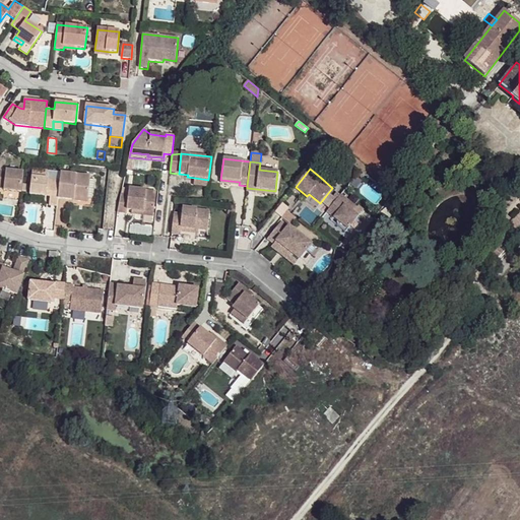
[(4,190),(21,192),(23,172),(6,170),(6,174),(4,190)]
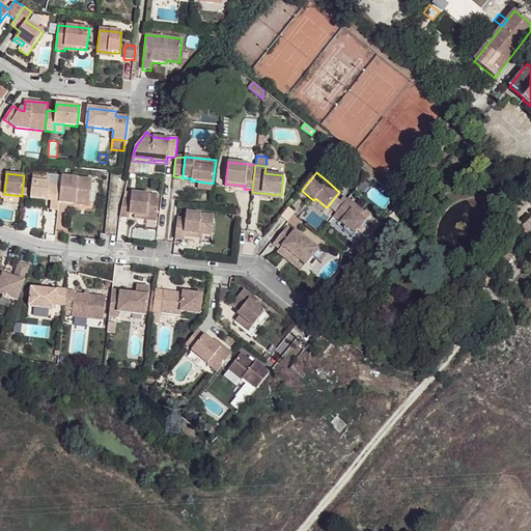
[(58,211),(59,203),(61,185),(48,184),(49,174),(33,173),(30,199),(51,201),(50,210),(58,211)]
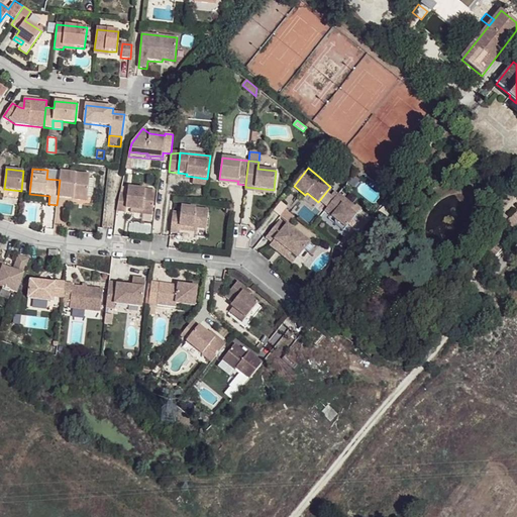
[(324,171),(319,177),(330,187),(336,180),(324,171)]
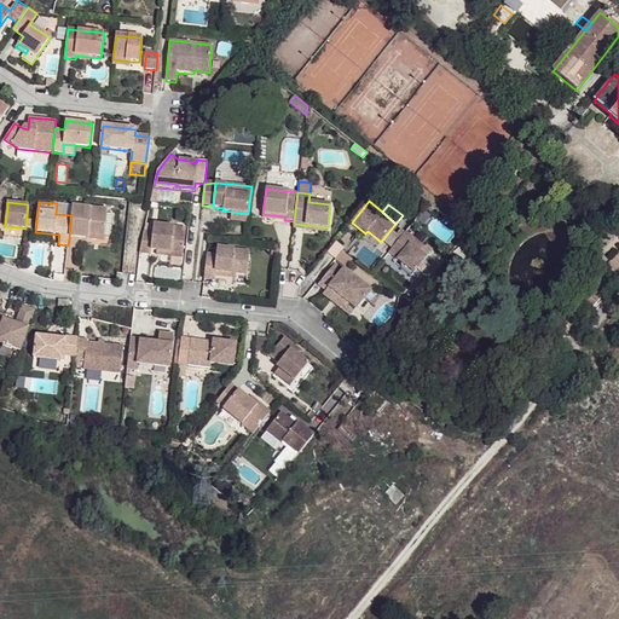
[(73,206),(69,237),(87,238),(87,235),(104,237),(106,214),(108,209),(73,206)]
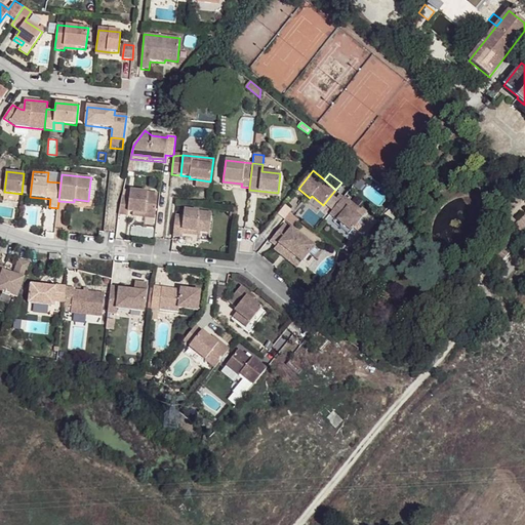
[(209,189),(210,182),(197,179),(196,188),(209,189)]
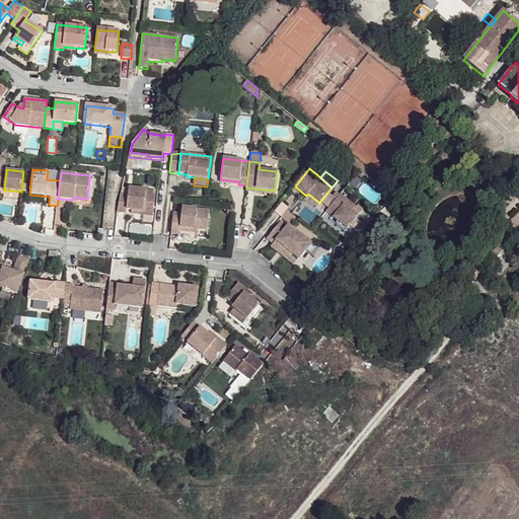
[(121,194),(117,212),(127,213),(127,210),(132,210),(153,213),(155,192),(129,189),(128,195),(121,194)]
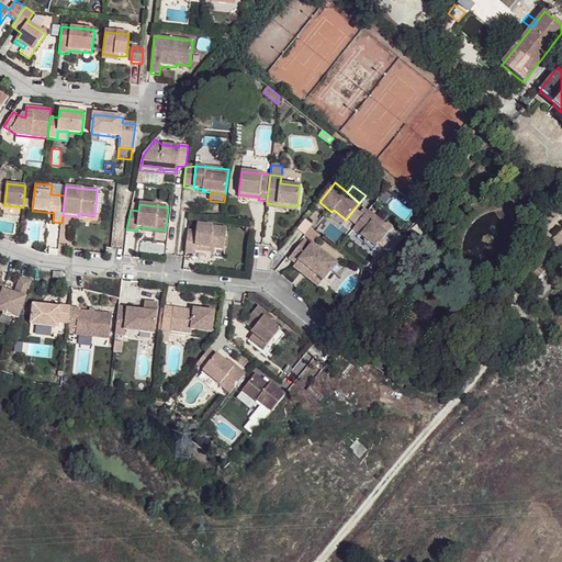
[(368,211),(352,231),(364,239),(361,242),(373,251),(392,226),(388,223),(385,225),(368,211)]
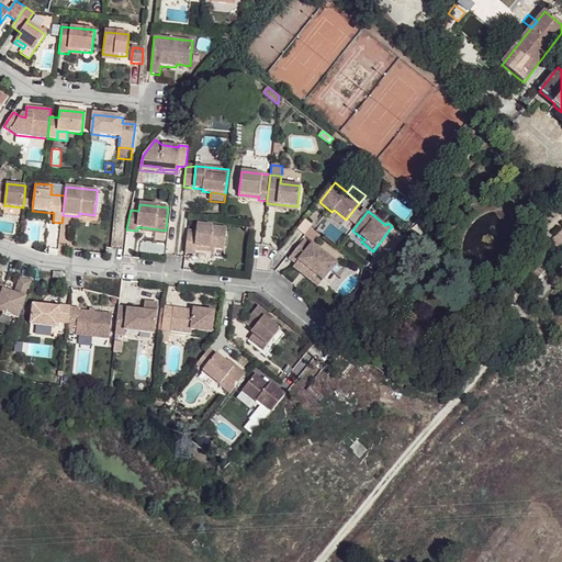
[(197,232),(188,231),(186,254),(194,255),(194,250),(195,246),(214,248),(224,249),(226,229),(198,226),(197,232)]
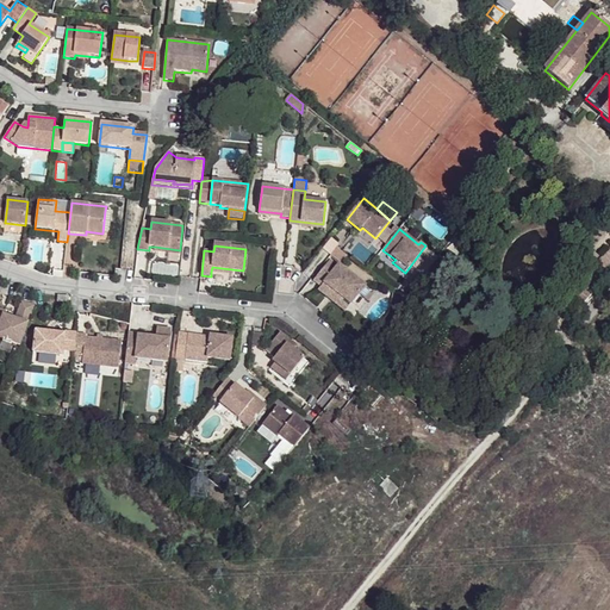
[(609,246),(580,281),(582,282),(590,290),(609,265),(609,246)]
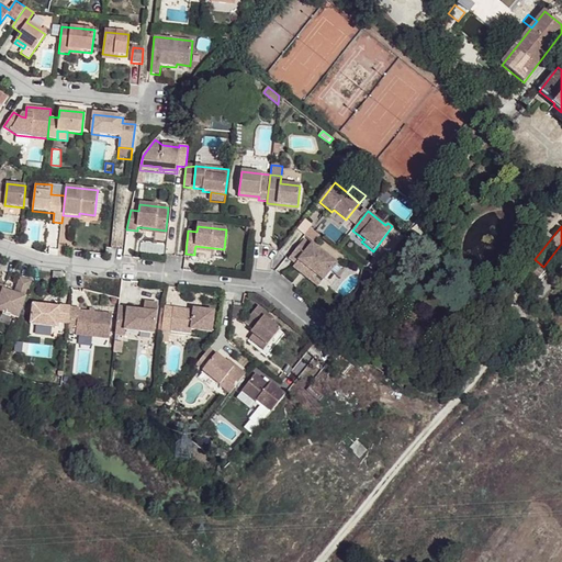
[(310,228),(304,235),(314,243),(319,236),(310,228)]
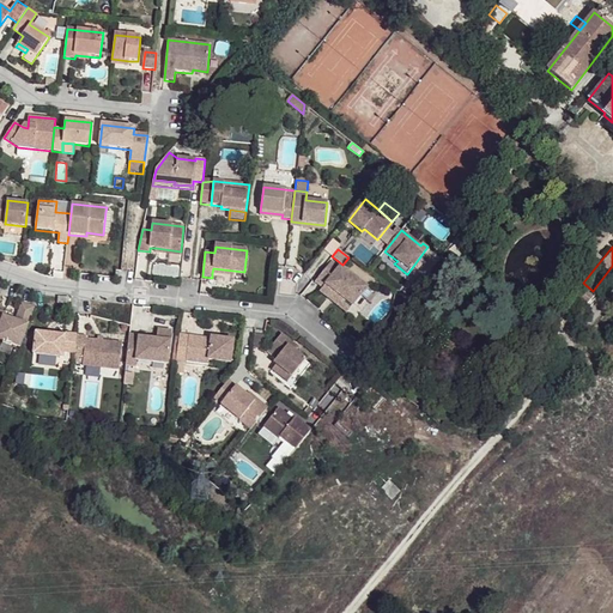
[(332,261),(315,283),(323,289),(326,285),(352,307),(360,296),(368,289),(340,266),(339,268),(332,261)]
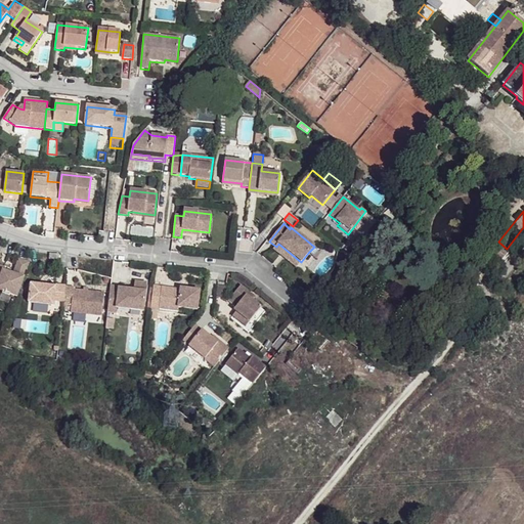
[(498,264),(510,252),(507,249),(499,243),(488,256),(498,264)]
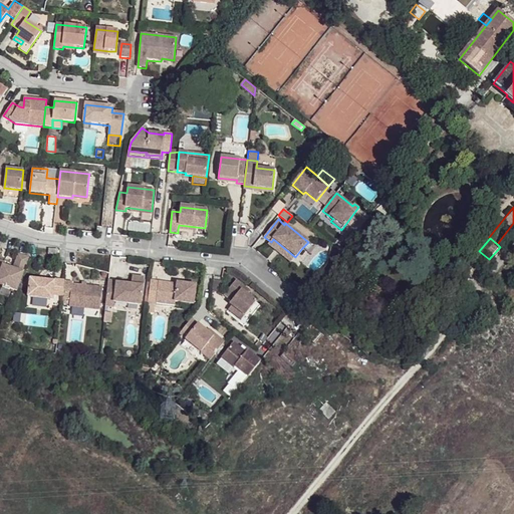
[(273,239),(271,242),(268,245),(290,263),(295,257),(273,239)]
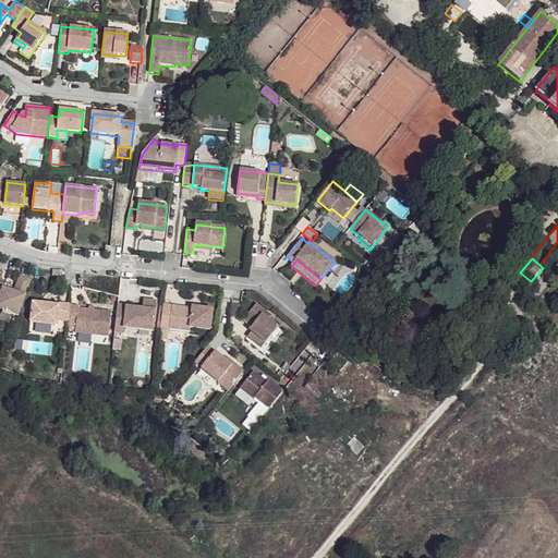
[(335,263),(328,269),(336,276),(342,268),(335,263)]
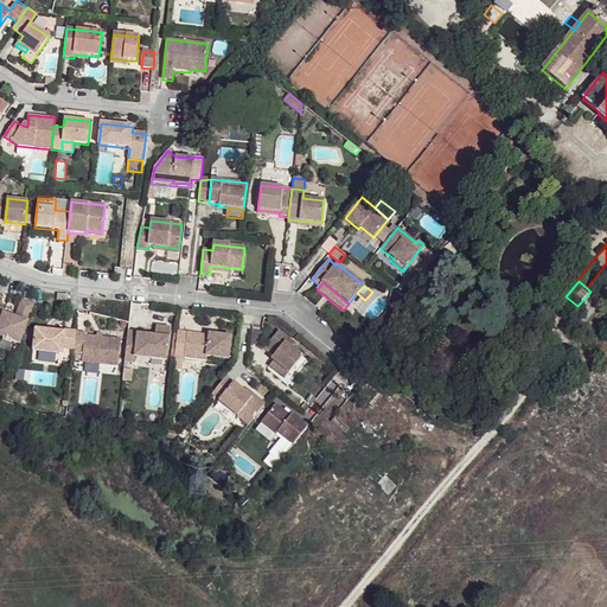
[(16,318),(19,319),(20,312),(30,315),(33,305),(23,300),(16,318)]
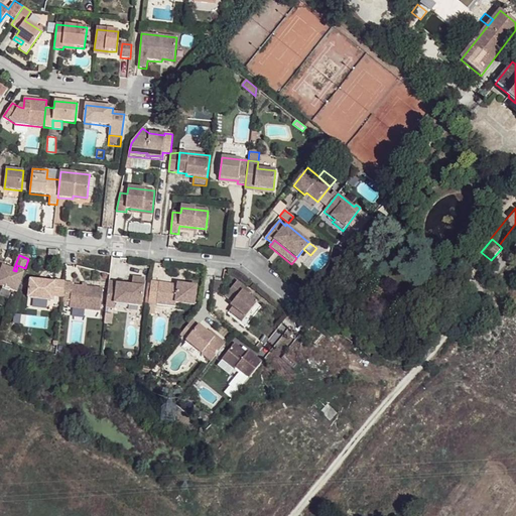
[(4,263),(0,261),(0,286),(17,292),(25,268),(17,265),(16,271),(13,270),(3,266),(4,263)]
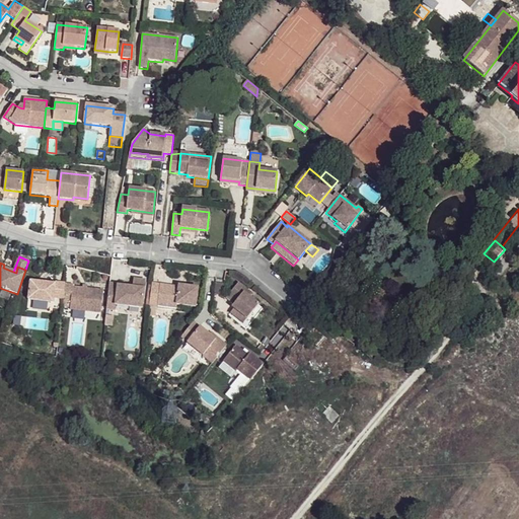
[(134,279),(133,288),(118,286),(119,284),(109,283),(106,309),(115,310),(116,305),(142,308),(145,281),(134,279)]
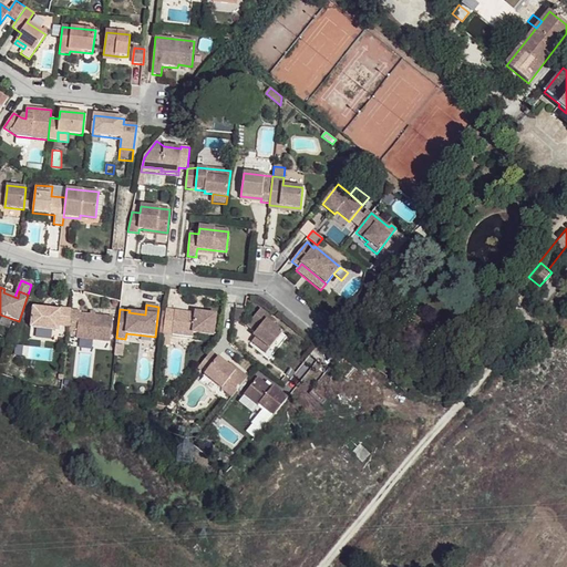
[(71,310),(71,309),(60,308),(60,311),(33,308),(31,328),(59,331),(59,326),(69,328),(71,310)]
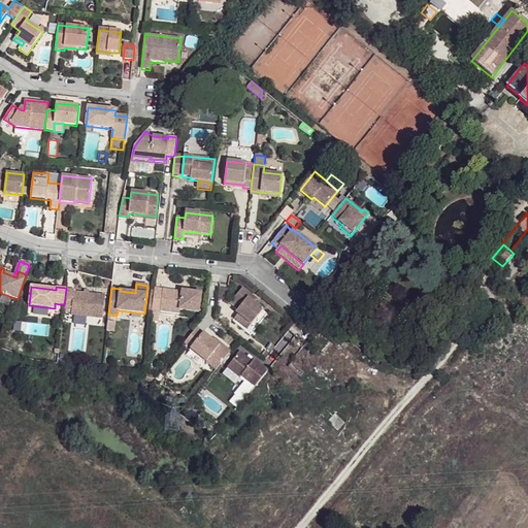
[(253,302),(248,298),(251,295),(242,288),(230,303),(238,309),(236,312),(238,315),(251,325),(263,309),(253,302)]
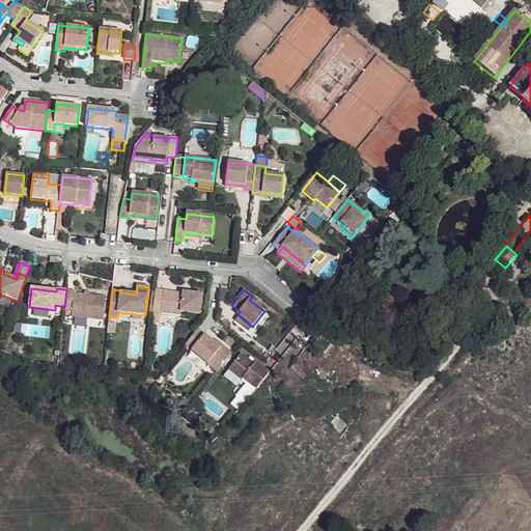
[(75,291),(66,290),(64,307),(73,307),(72,314),(72,316),(103,320),(106,298),(75,294),(75,291)]
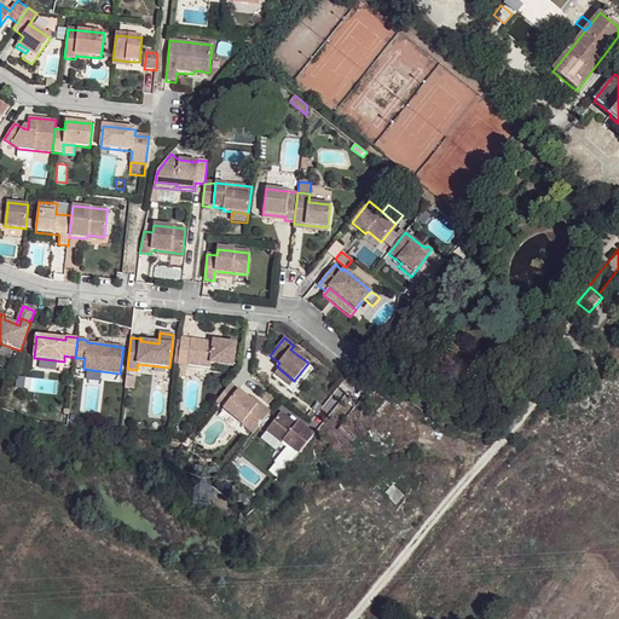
[(236,343),(221,341),(220,345),(213,343),(183,339),(179,365),(187,366),(187,365),(209,369),(210,364),(233,366),(236,343)]
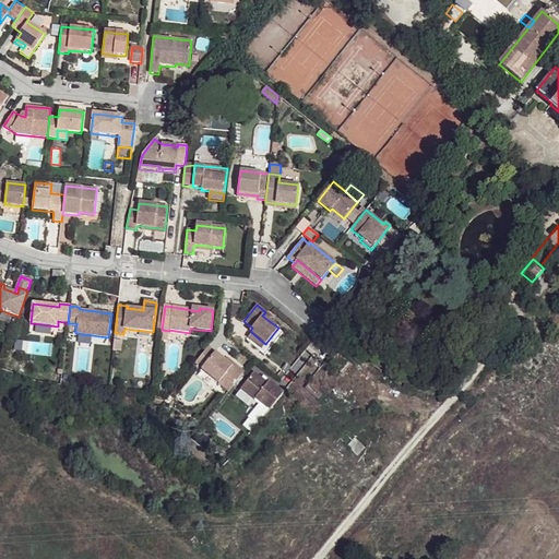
[(265,344),(252,333),(248,337),(262,348),(265,344)]
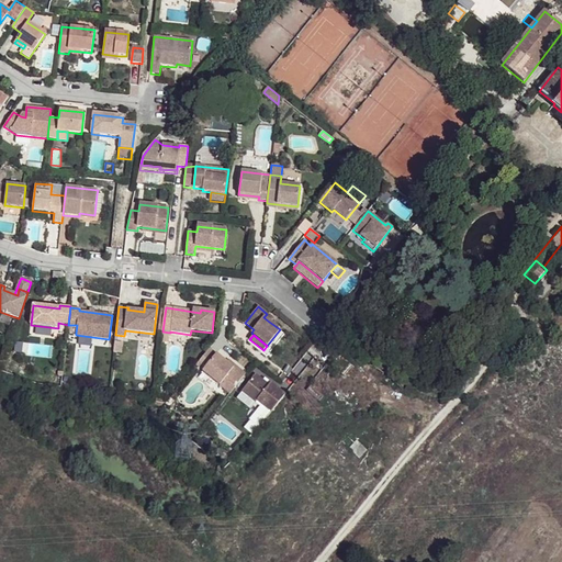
[(195,366),(202,371),(216,353),(210,348),(195,366)]
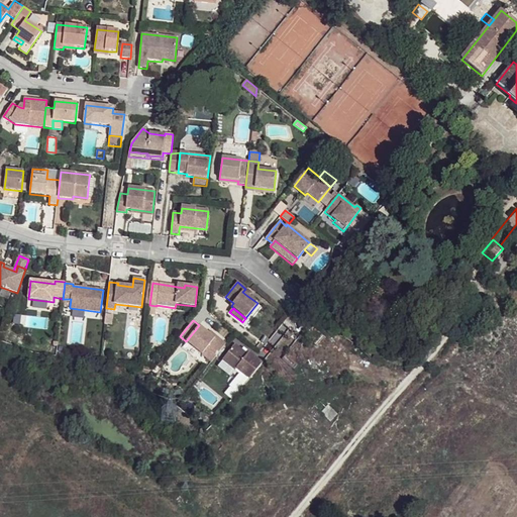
[(215,356),(225,344),(216,336),(214,338),(208,333),(199,325),(186,341),(202,354),(206,349),(215,356)]
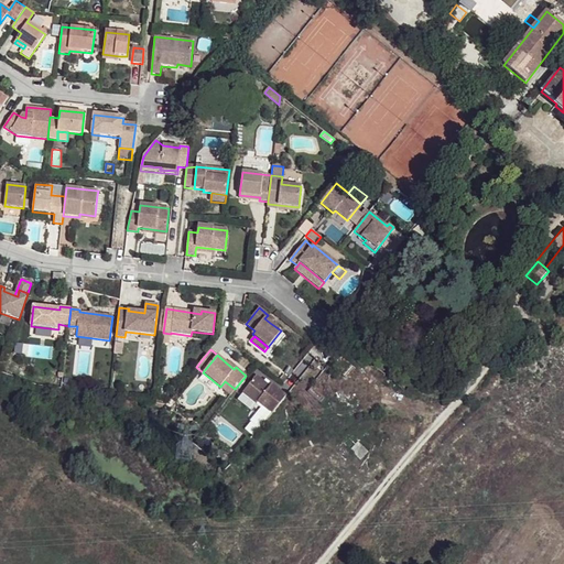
[(272,413),(286,396),(272,384),(270,387),(264,382),(257,376),(242,393),(257,404),(258,402),(272,413)]
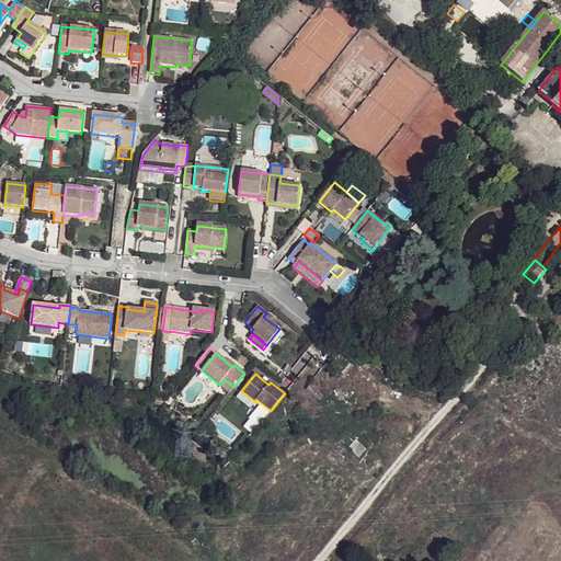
[(229,392),(233,387),(224,379),(219,385),(229,392)]
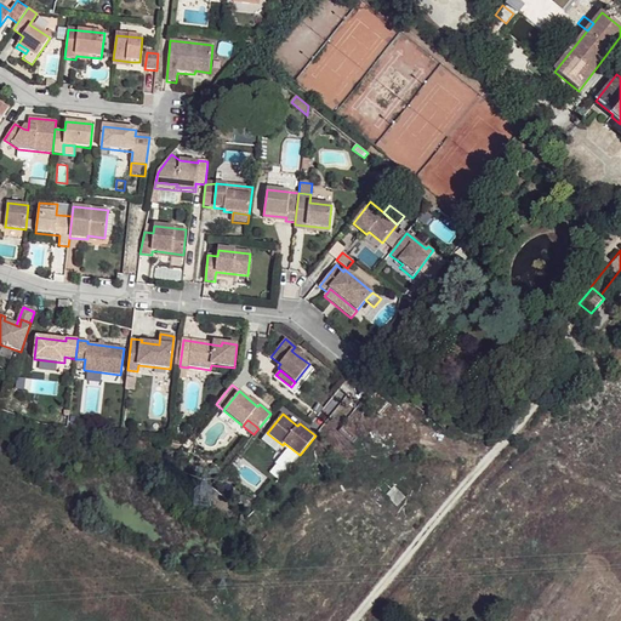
[(283,445),(267,433),(265,438),(279,450),(283,445)]
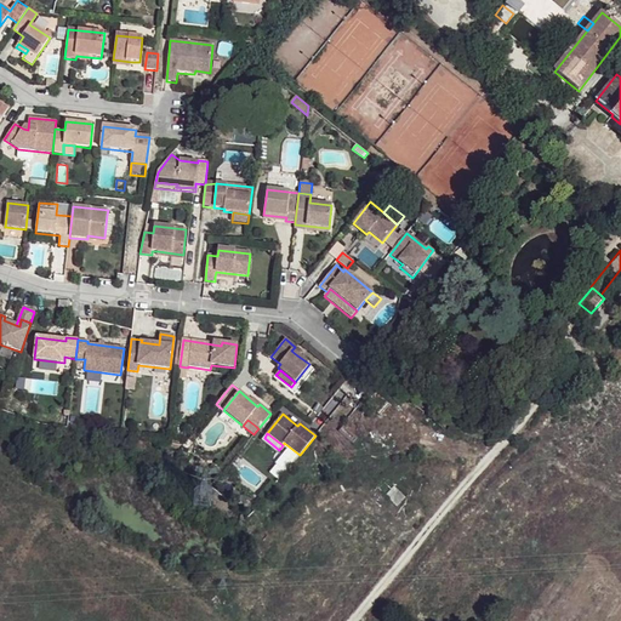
[(406,497),(394,486),(386,496),(397,507),(406,497)]
